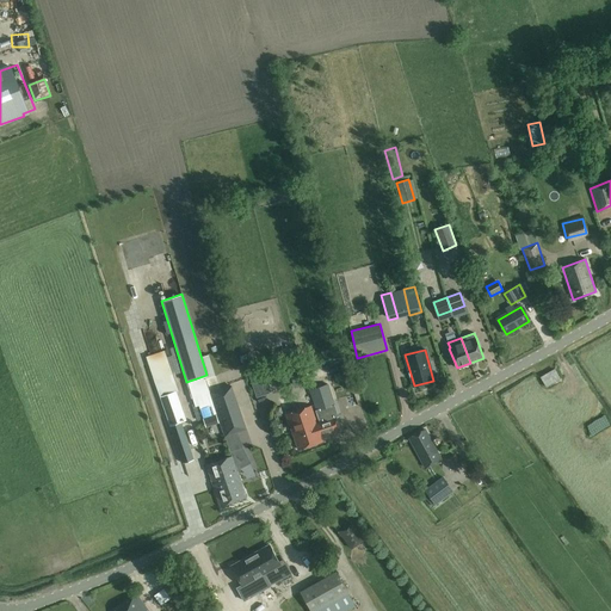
[(179,392),(165,351),(147,357),(183,463),(195,460),(181,423),(186,421),(176,393),(179,392)]
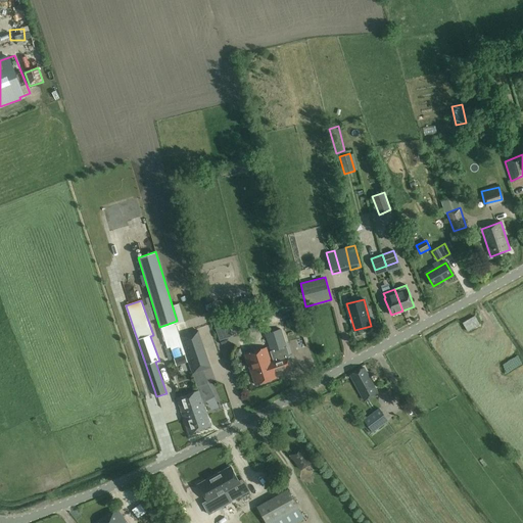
[(242,306),(246,319),(257,315),(254,302),(242,306)]
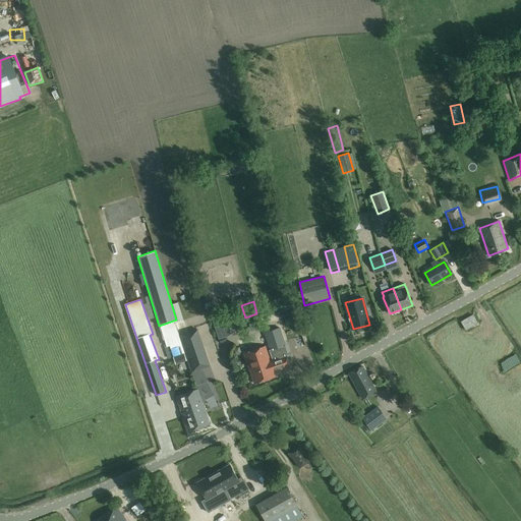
[(230,311),(224,311),(226,325),(232,324),(230,311)]
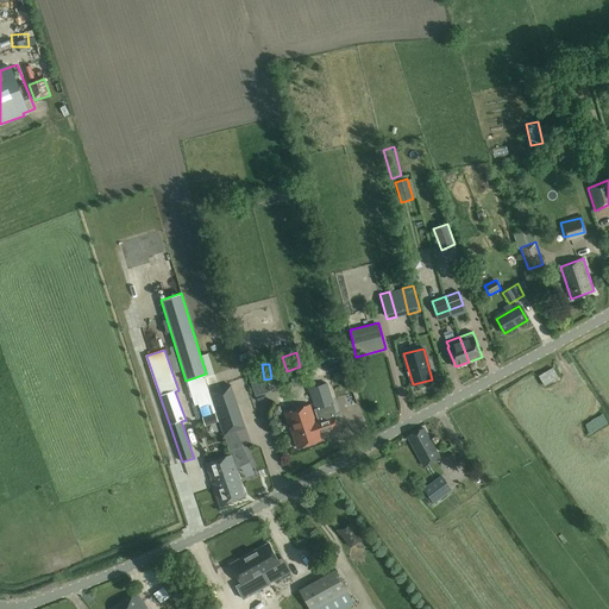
[(544,387),(559,378),(553,368),(539,376),(544,387)]
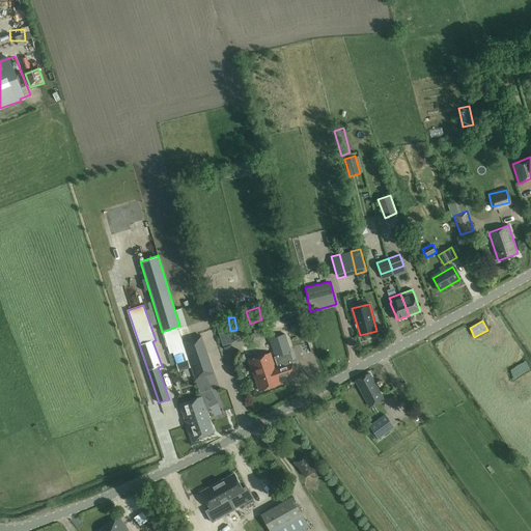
[(255,336),(262,333),(259,324),(252,326),(255,336)]
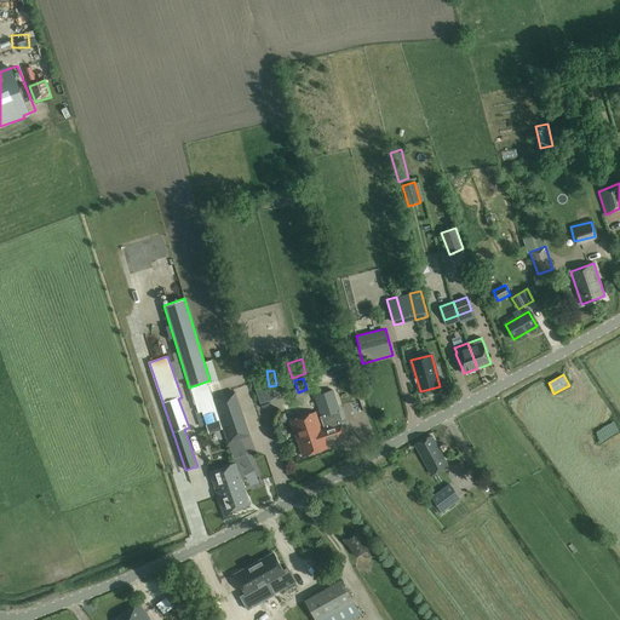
[(283,382),(287,390),(293,388),(291,379),(283,382)]
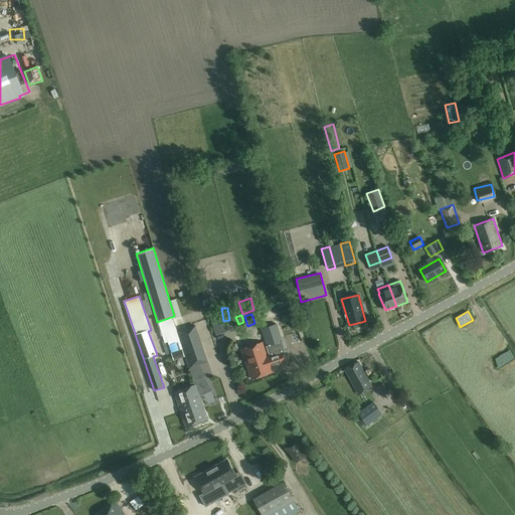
[(164,322),(158,324),(161,336),(167,334),(174,331),(173,327),(166,330),(164,322)]
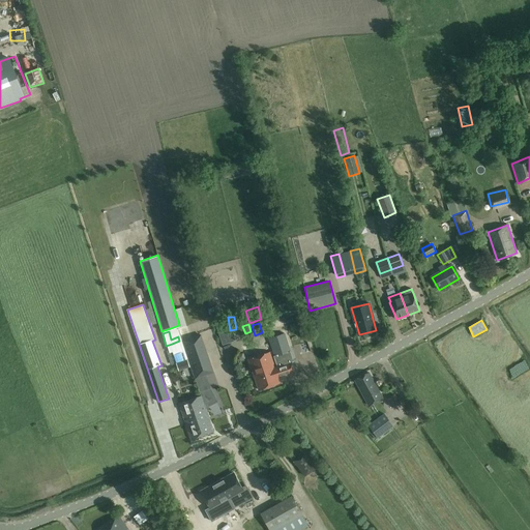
[(274,356),(274,357),(288,353),(291,352),(285,332),(268,337),(274,356)]
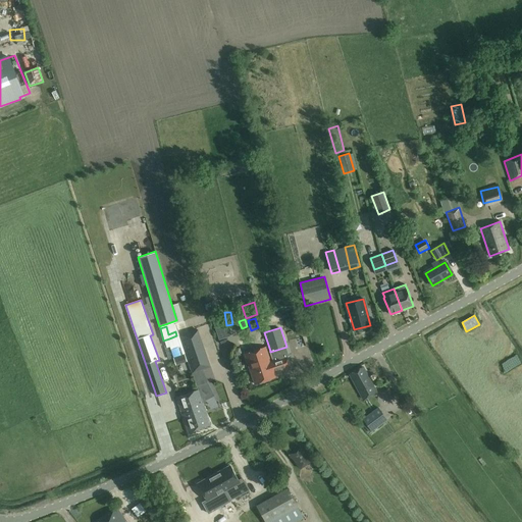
[(211,367),(198,329),(178,335),(192,373),(211,367)]
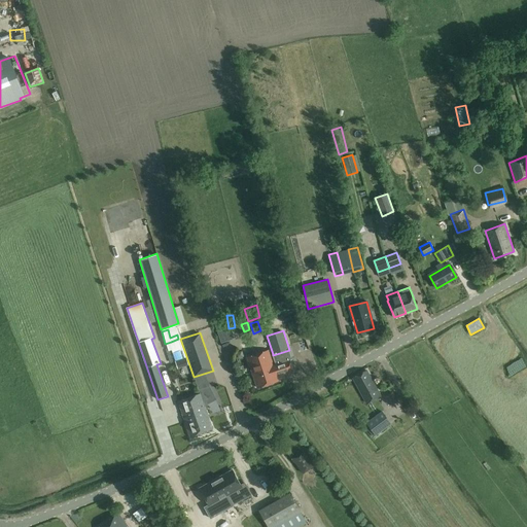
[(268,351),(248,357),(257,387),(278,380),(277,376),(287,373),(292,371),(286,351),(273,355),(273,354),(272,354),(273,357),(270,358),(268,351)]
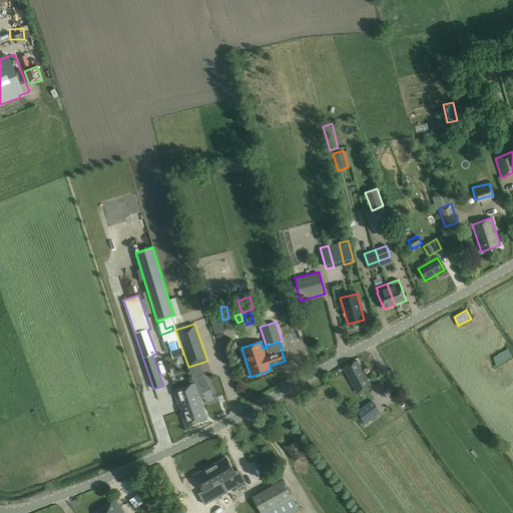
[(500,360),(510,353),(502,342),(492,348),(500,360)]
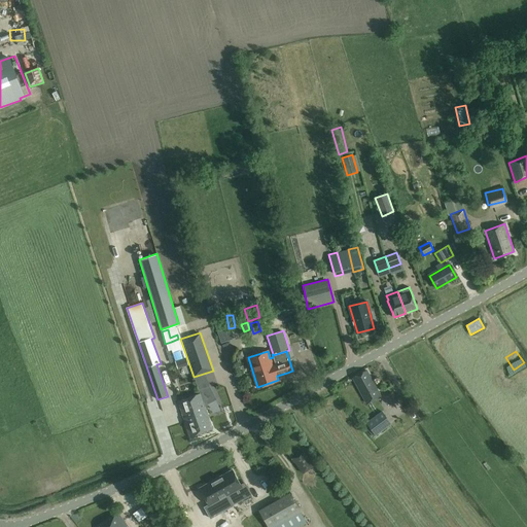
[(381,395),(367,371),(354,378),(367,403),(381,395)]
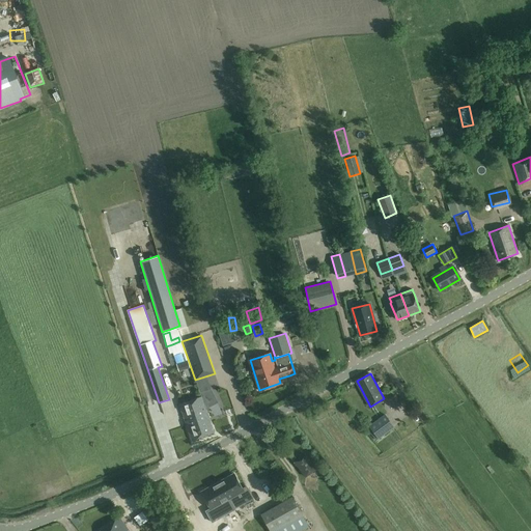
[(223,404),(228,395),(221,391),(216,400),(223,404)]
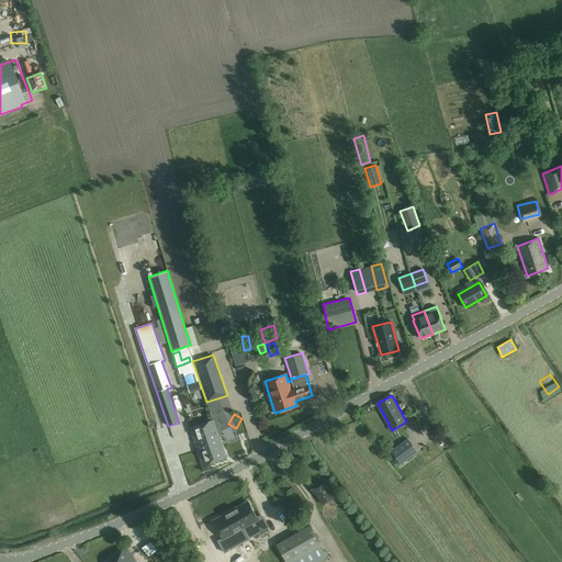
[(408,420),(414,429),(423,425),(417,415),(408,420)]
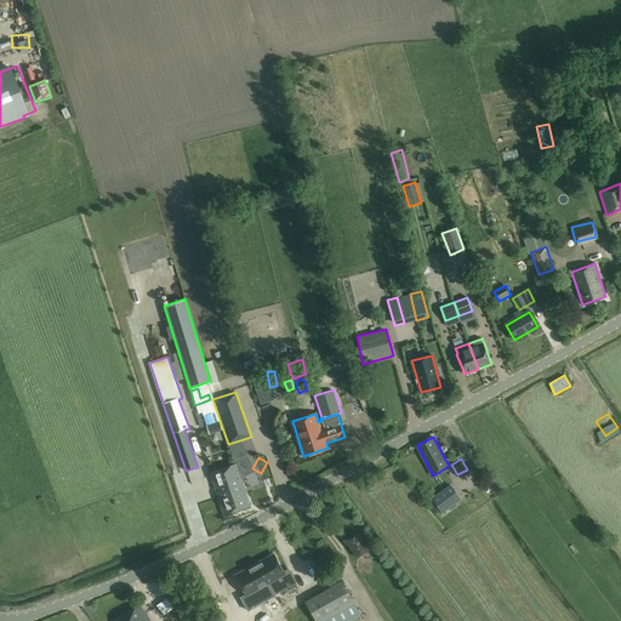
[(237,465),(211,473),(224,514),(250,506),(237,465)]
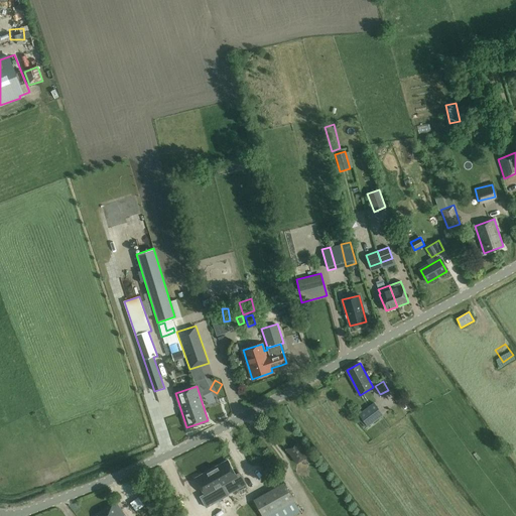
[(368,426),(384,415),(374,402),(358,413),(368,426)]
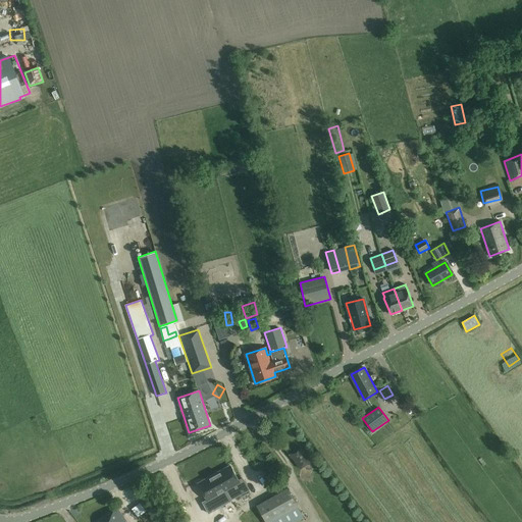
[(189,435),(190,444),(206,441),(205,433),(189,435)]
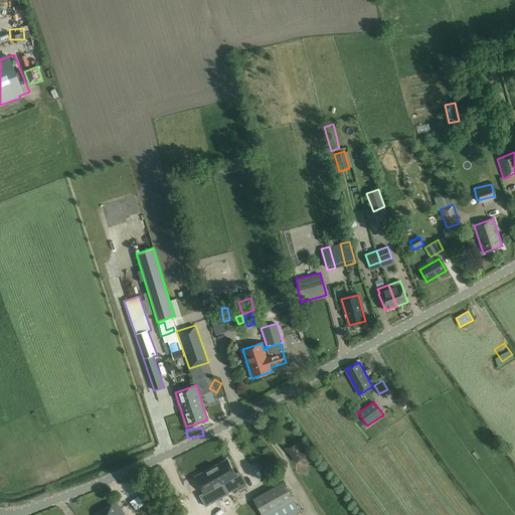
[(308,455),(296,440),(285,449),(297,463),(308,455)]
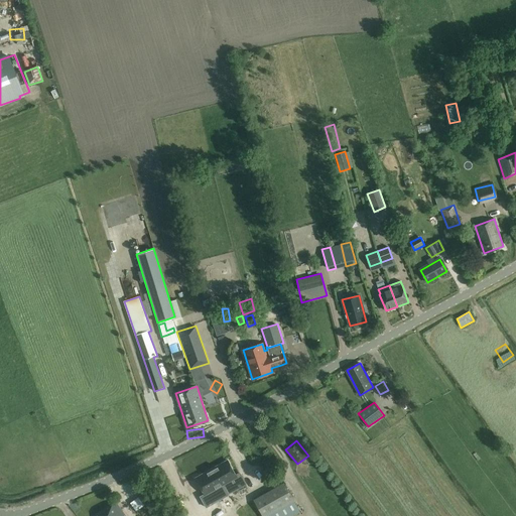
[(276,464),(272,458),(264,463),(267,469),(276,464)]
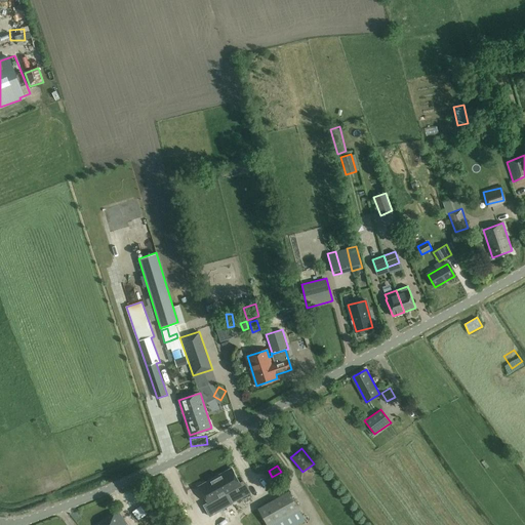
[(233,469),(206,484),(215,499),(214,500),(216,503),(209,508),(215,518),(228,510),(219,497),(226,494),(231,503),(251,493),(247,487),(245,483),(244,480),(240,482),(233,469)]
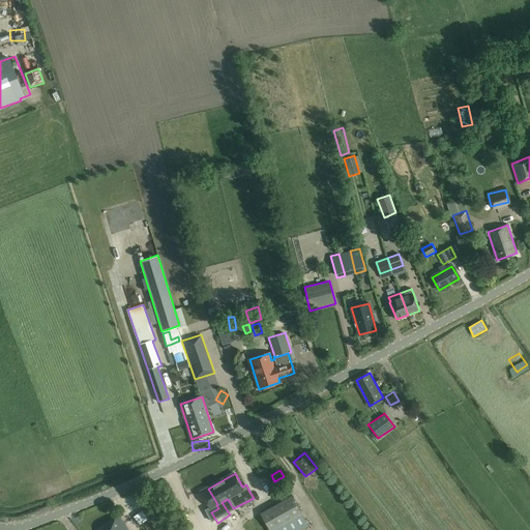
[(292,496),(260,512),(269,529),(301,529),(308,526),(292,496)]
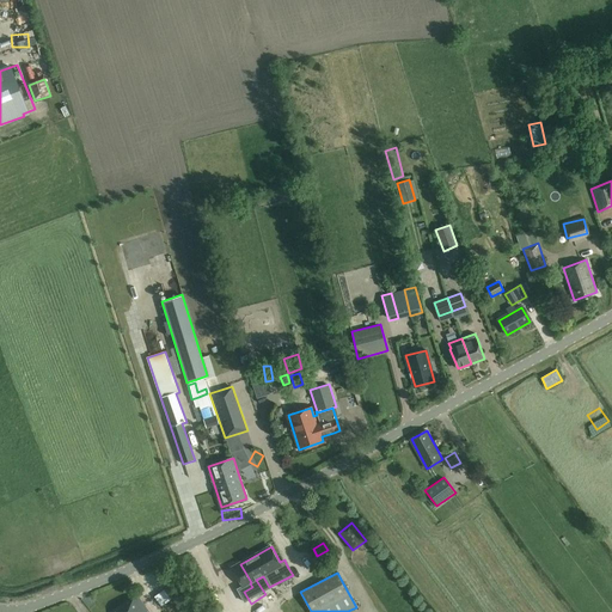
[(365,607),(371,605),(367,595),(361,598),(365,607)]
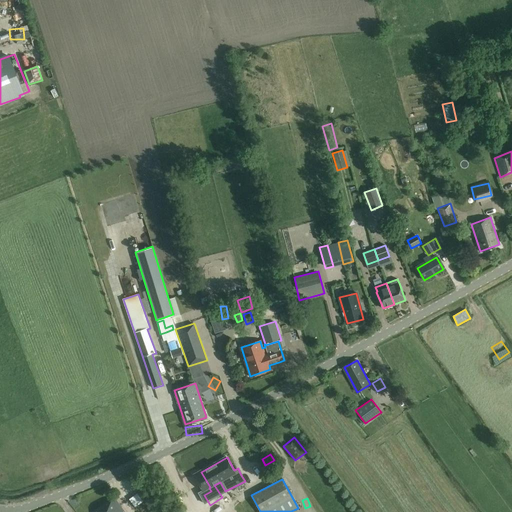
[(123,511),(115,499),(96,511),(123,511)]
